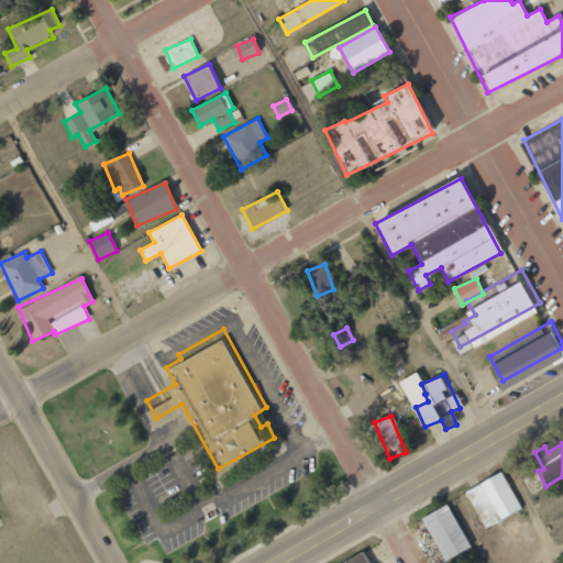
[(521,509),(501,472),(465,492),(485,529),(521,509)]
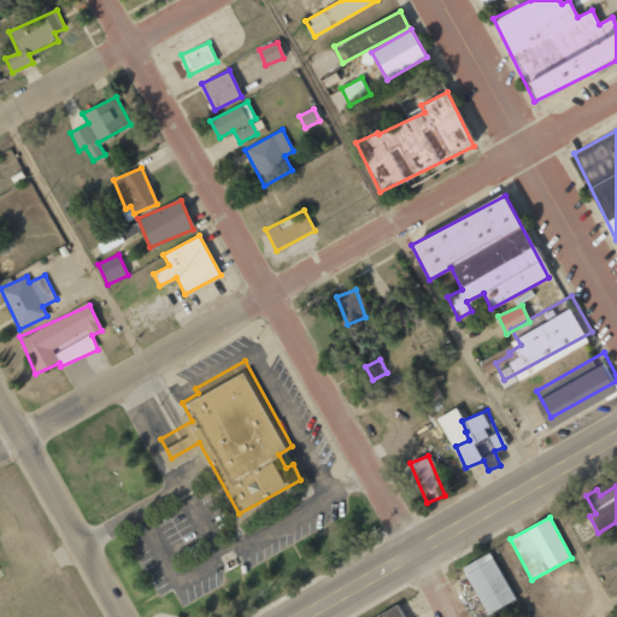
[(462,568),(487,616),(515,601),(489,553),(462,568)]
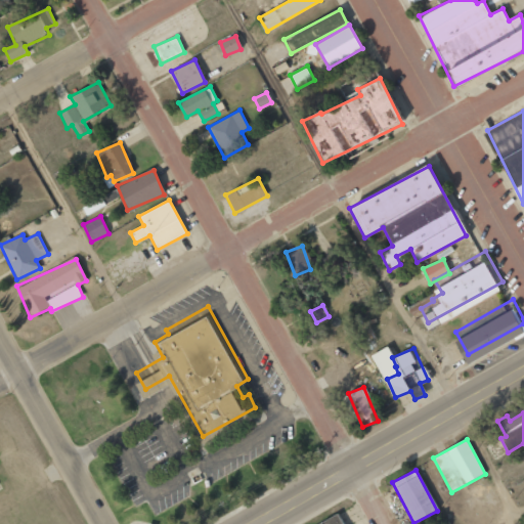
[(342,523),(338,515),(319,523),(342,523)]
